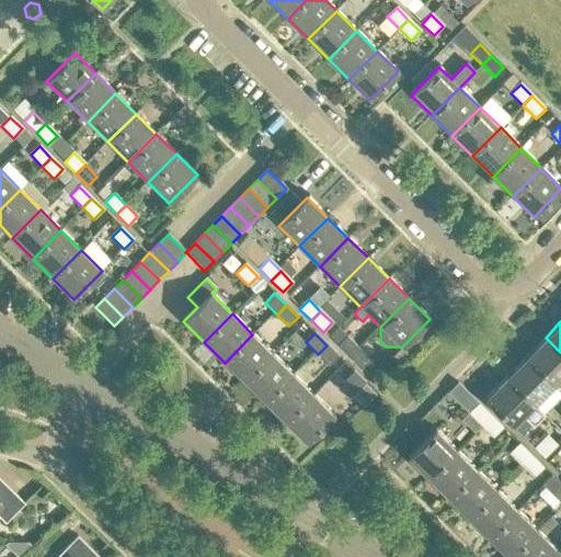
[(225,363),(244,383),(273,354),(252,334),(225,363)]
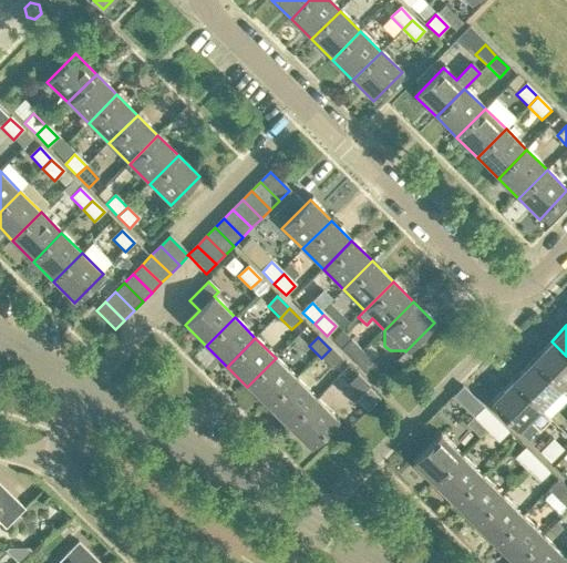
[(341,350),(353,362),(362,352),(350,341),(341,350)]
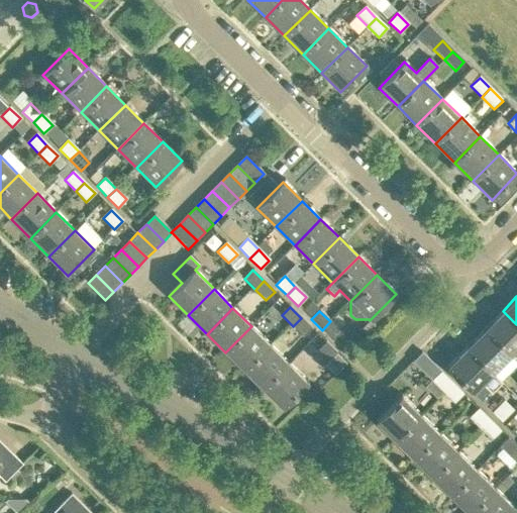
[(516,324),(503,311),(485,329),(511,355),(516,348),(516,324)]
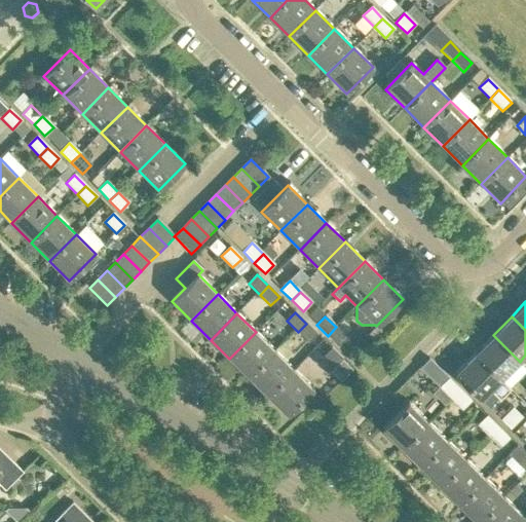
[(306,324),(298,332),(308,343),(317,334),(306,324)]
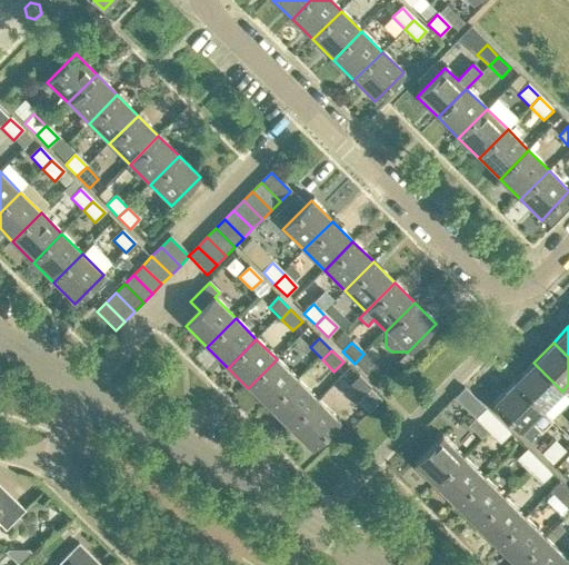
[(363,354),(355,364),(366,375),(376,366),(363,354)]
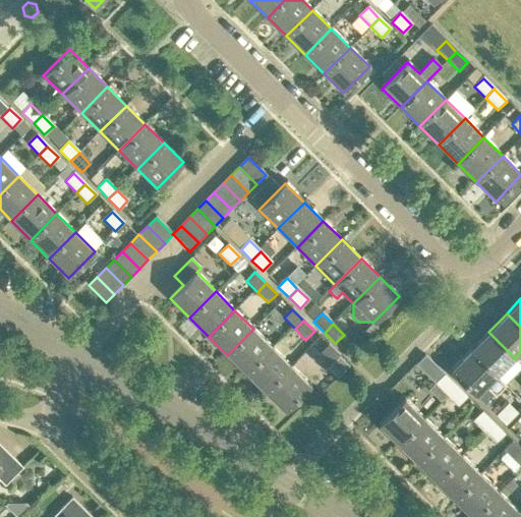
[(227,355),(246,374),(272,348),(253,329),(227,355)]
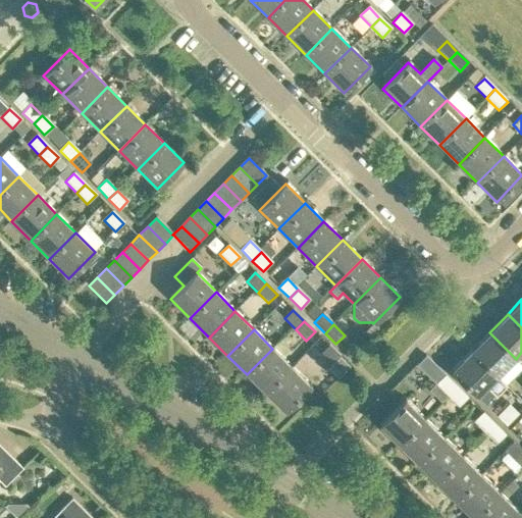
[(489,332),(470,352),(497,377),(516,359),(489,332)]
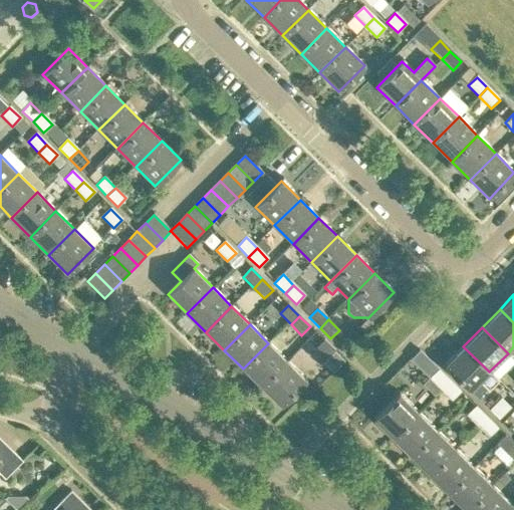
[(315,349),(326,359),(334,351),(324,340),(315,349)]
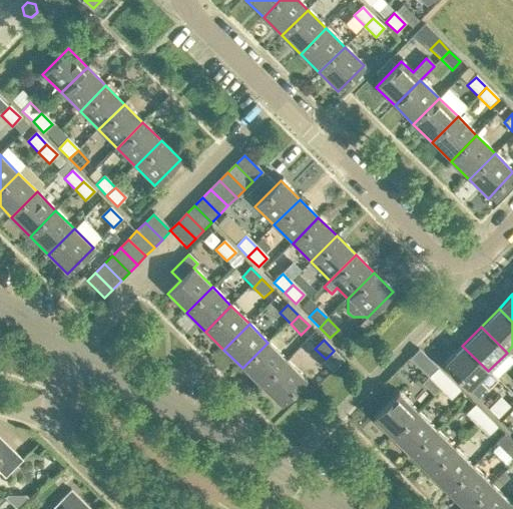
[(242,368),(261,387),(287,361),(268,343),(242,368)]
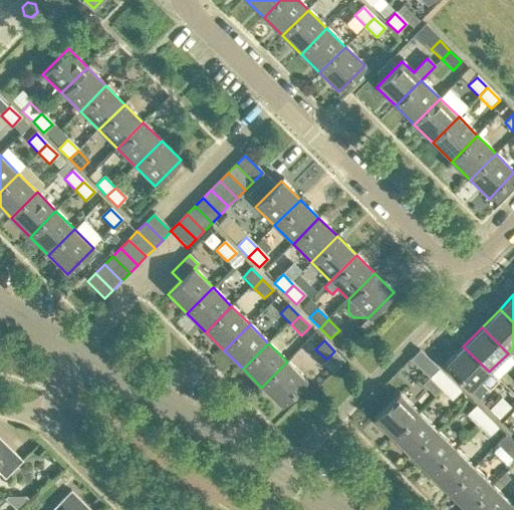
[(489,371),(463,346),(445,365),(470,391),(489,371)]
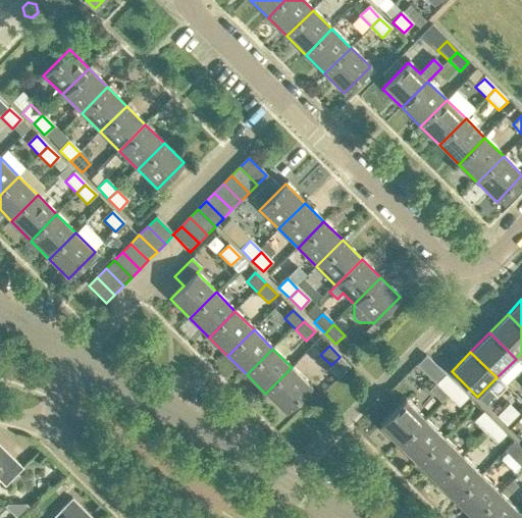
[(292,367),(265,394),(284,413),(311,386),(292,367)]
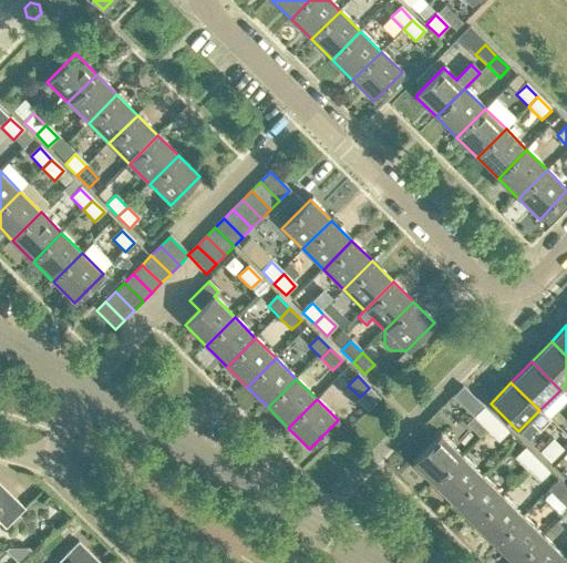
[(474,419),(486,430),(495,421),(484,409),(474,419)]
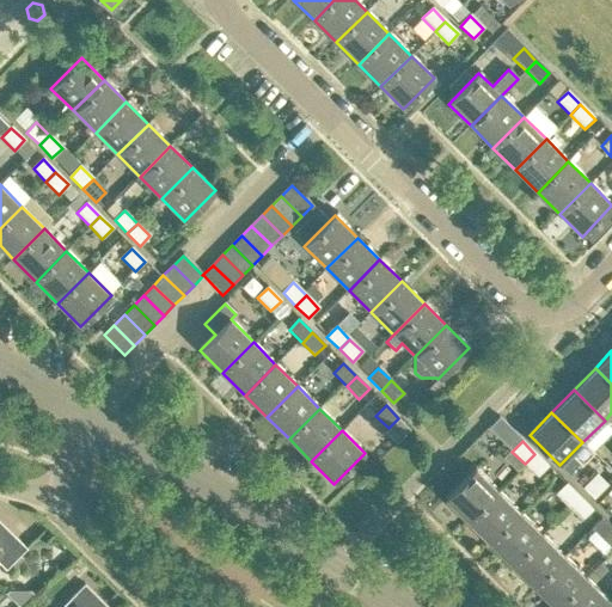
[(534,454),(525,464),(538,477),(548,466),(534,454)]
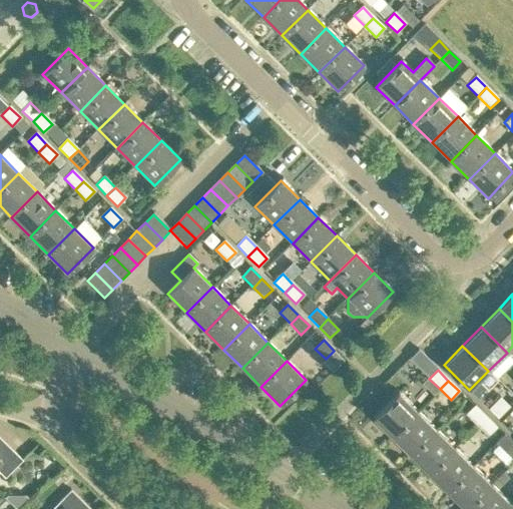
[(373,419),(392,438),(417,412),(398,393),(373,419)]
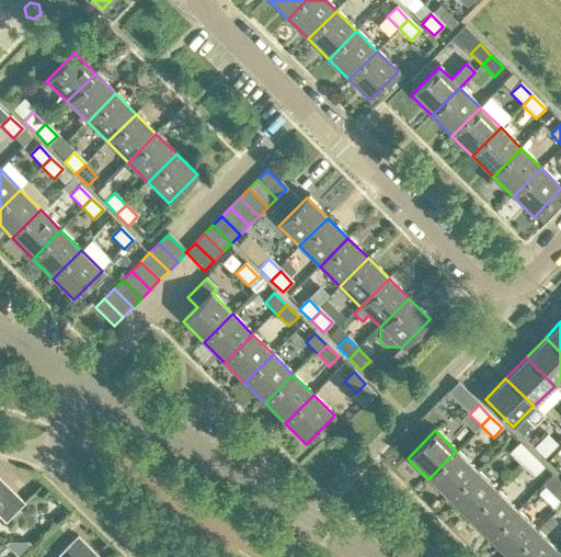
[(408,456),(419,445),(408,435),(398,446),(408,456)]
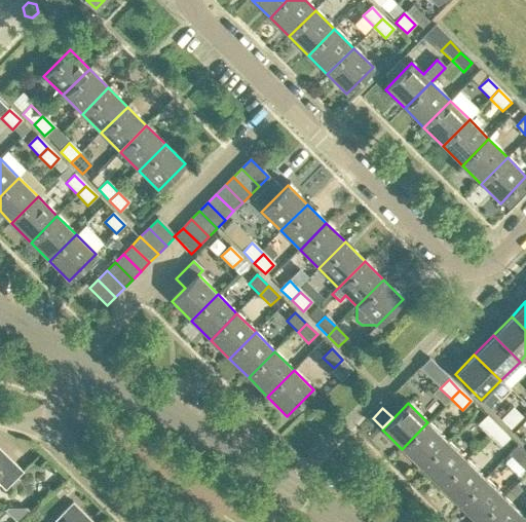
[(501,420),(510,429),(521,417),(513,409),(501,420)]
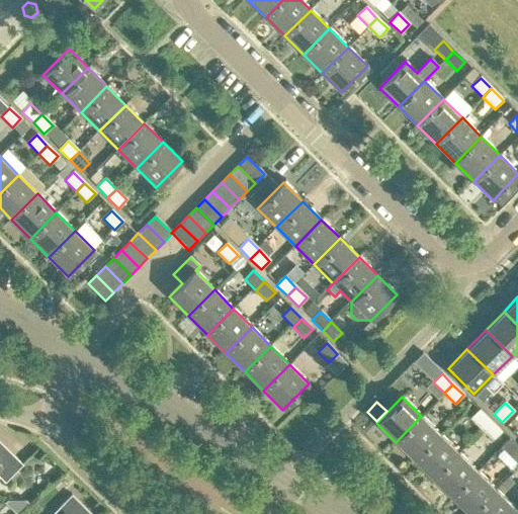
[(470,419),(482,430),(490,421),(480,411),(470,419)]
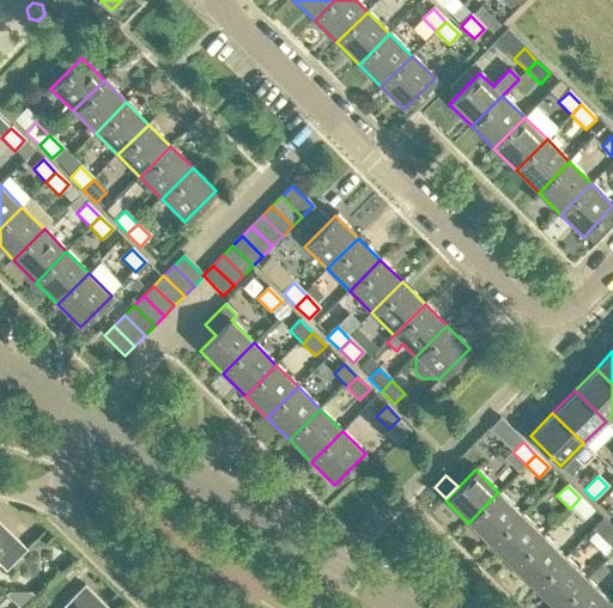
[(468,523),(490,545),(521,514),(498,492),(468,523)]
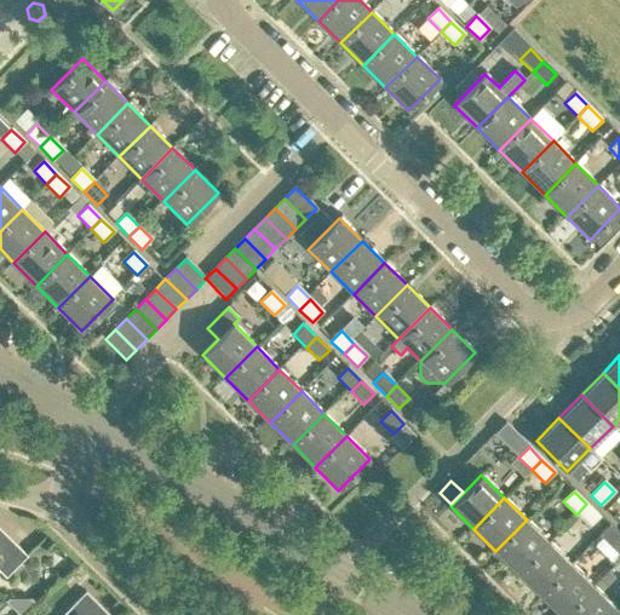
[(586,504),(577,515),(590,527),(600,517),(586,504)]
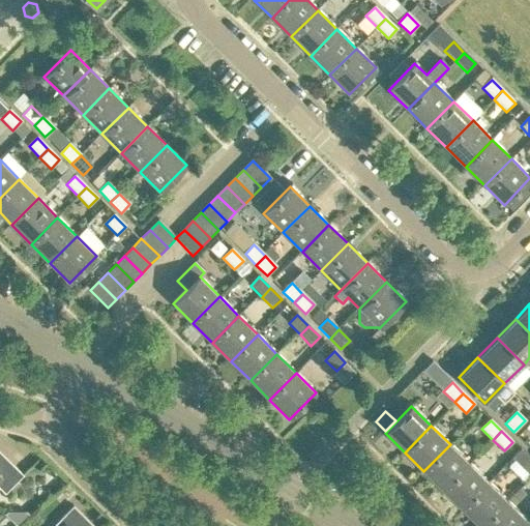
[(423,471),(443,491),(470,464),(450,444),(423,471)]
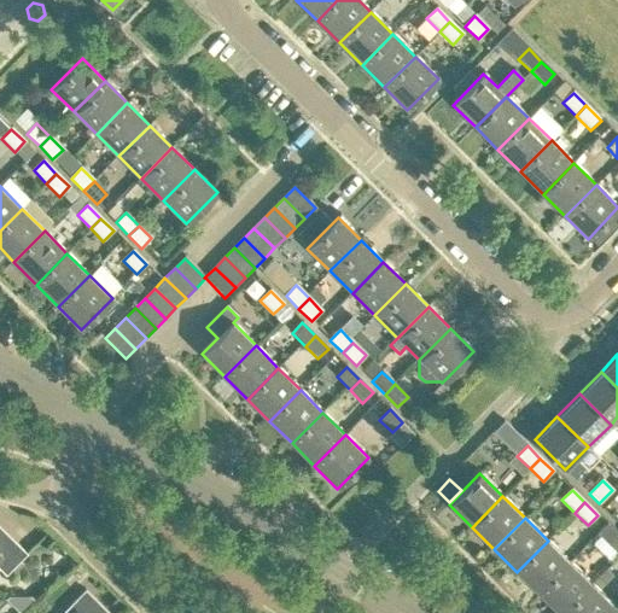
[(0,571),(6,577),(27,555),(0,529),(0,571)]
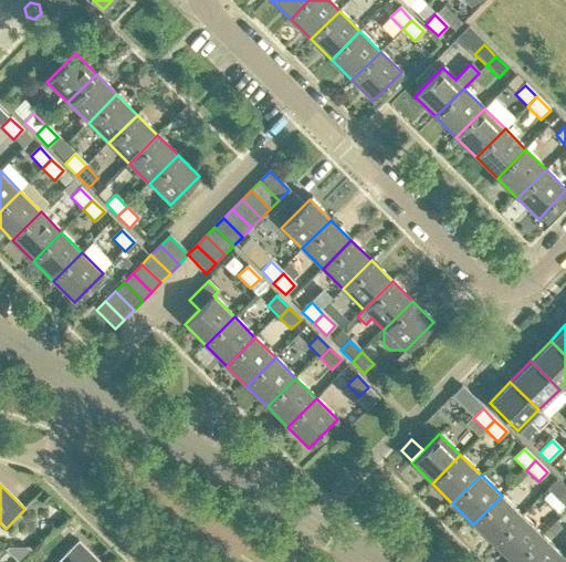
[(555,499),(565,510),(565,490),(564,489),(555,499)]
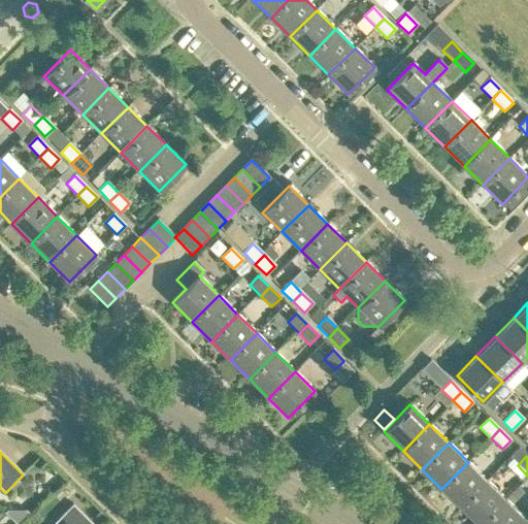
[(441,489),(461,508),(487,481),(468,462),(441,489)]
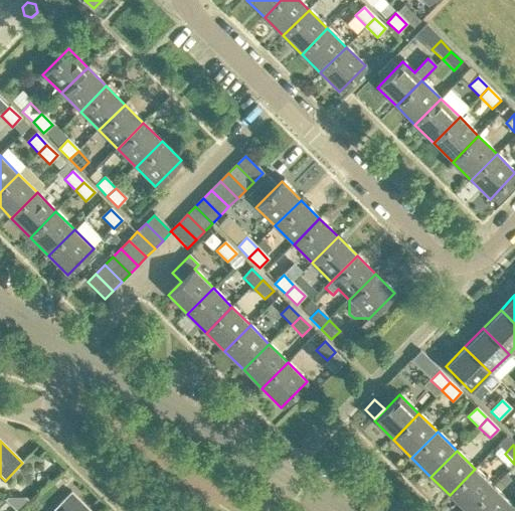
[(450,495),(465,510),(471,510),(494,488),(475,469),(450,495)]
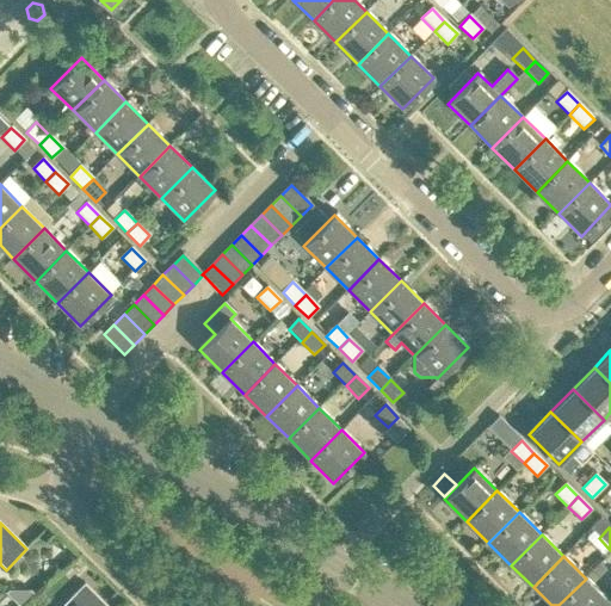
[(586,579),(559,605),(604,605),(609,600),(586,579)]
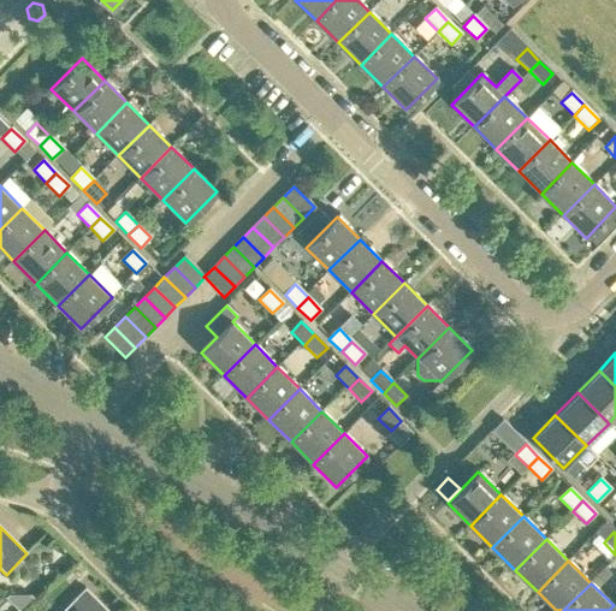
[(106,610),(84,589),(65,610),(106,610)]
